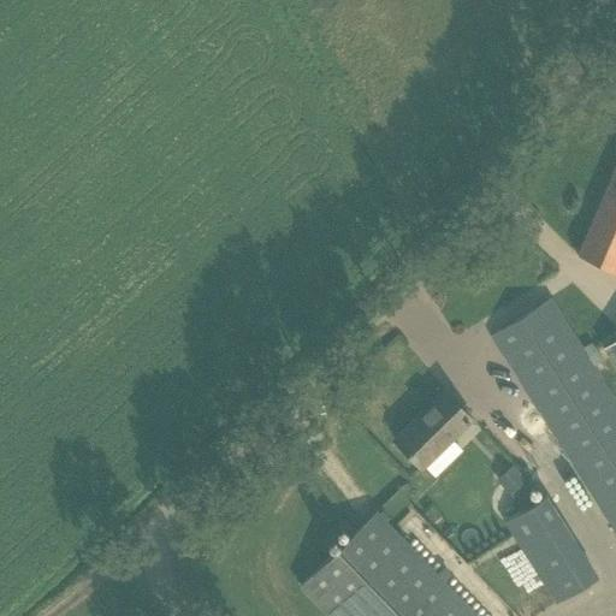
[(615,164),(576,255),(599,265),(615,272),(615,164)]
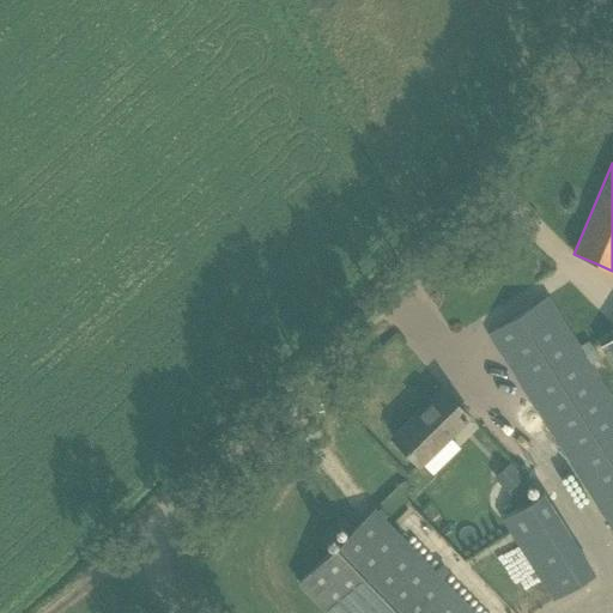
[(489,333),(502,353),(612,529),(612,401),(546,297),(489,333)]
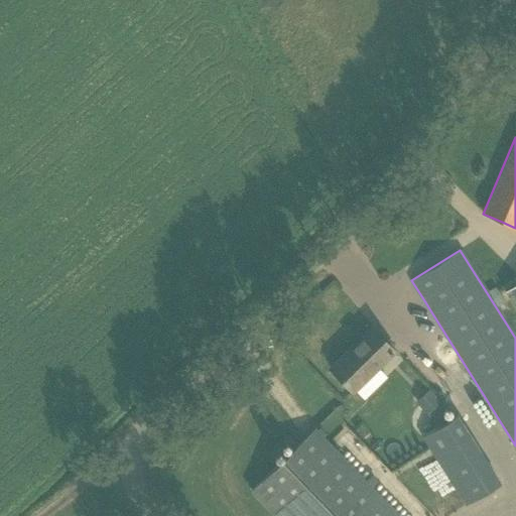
[(515,283),(506,290),(515,306),(515,283)]
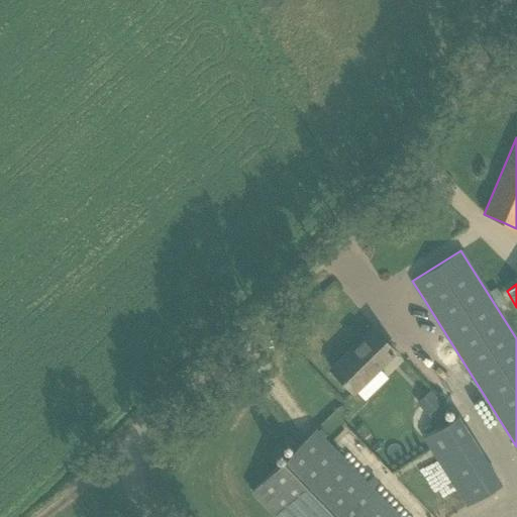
[(395,351),(372,329),(330,370),(352,393),(395,351)]
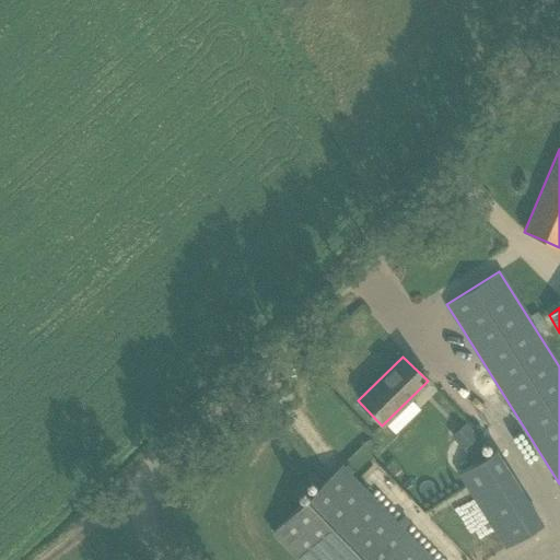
[(465,422),(450,435),(462,448),(477,434),(465,422)]
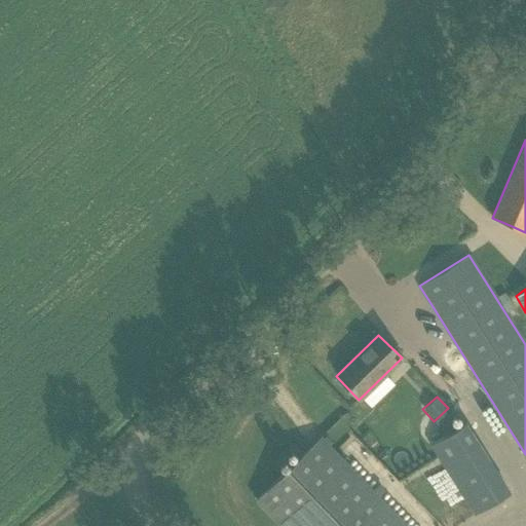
[(451,411),(438,420),(447,435),(460,424),(451,411)]
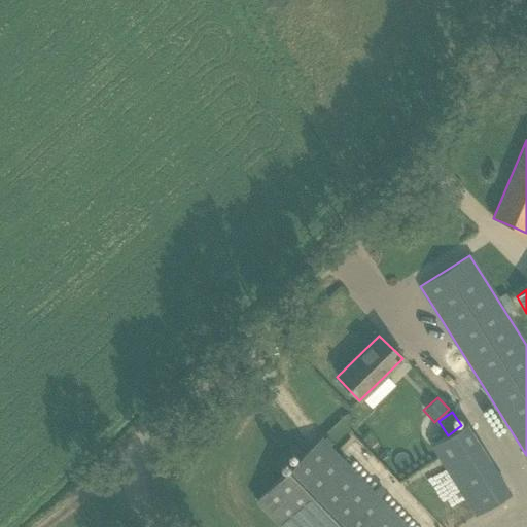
[(466,424),(431,447),(476,517),(511,494),(466,424)]
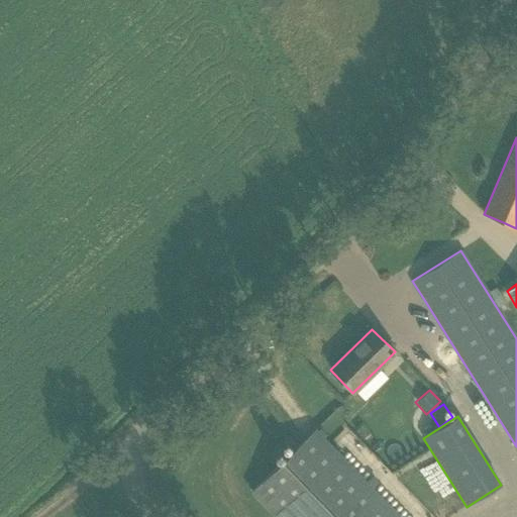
[(402,516),(313,429),(249,491),(275,516),(402,516)]
